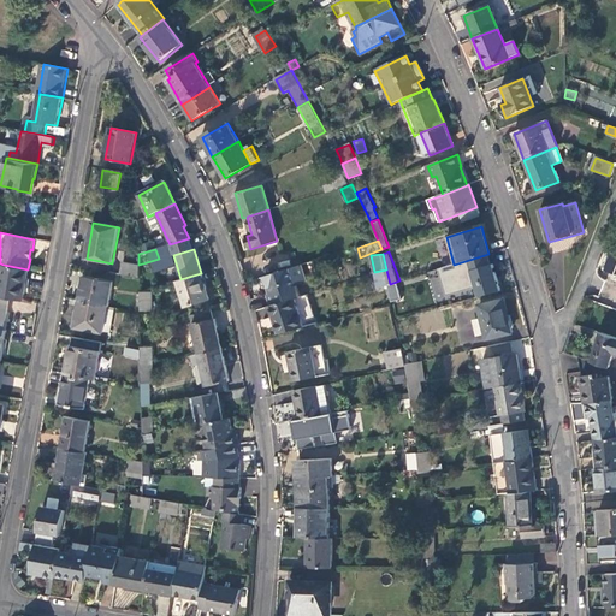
[(499,290),(489,254),(454,265),(439,268),(448,297),(475,289),(478,296),(499,290)]
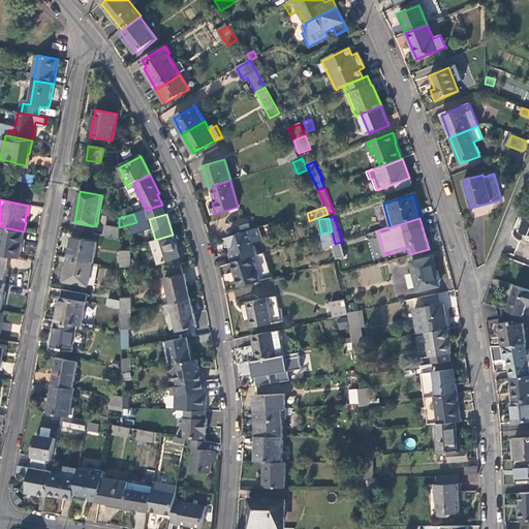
[(120,239),(119,228),(105,225),(103,236),(120,239)]
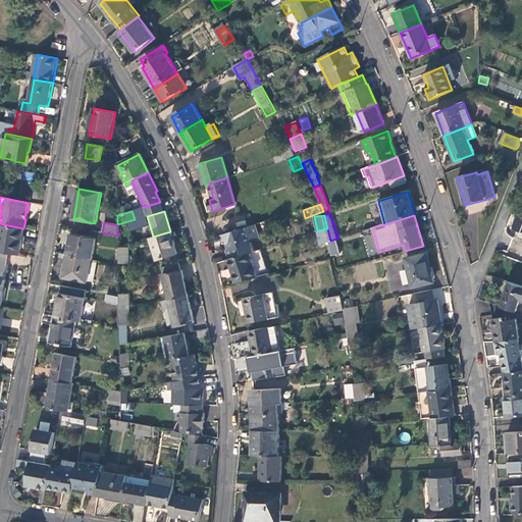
[(23,228),(3,224),(0,239),(0,251),(8,253),(19,255),(23,228)]
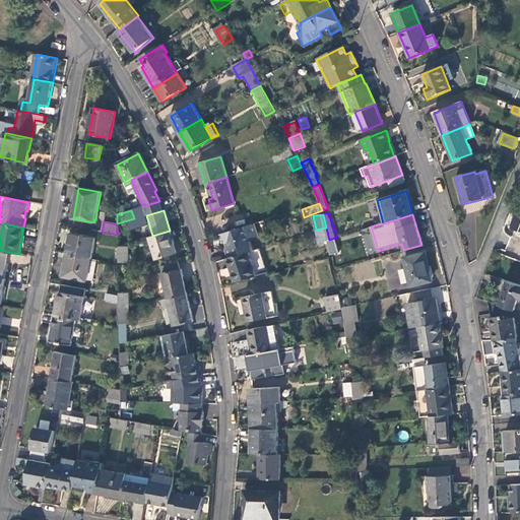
[(255,223),(223,234),(228,249),(224,250),(228,259),(249,252),(254,250),(251,240),(260,238),(255,223)]
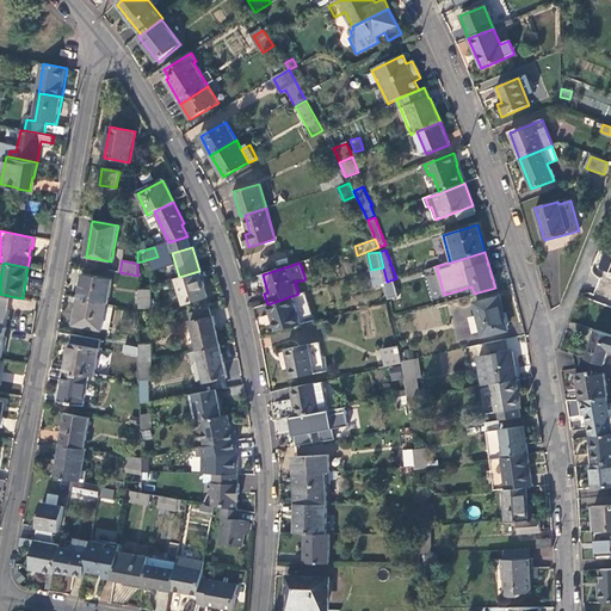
[(387,282),(383,267),(371,270),(375,284),(387,282)]
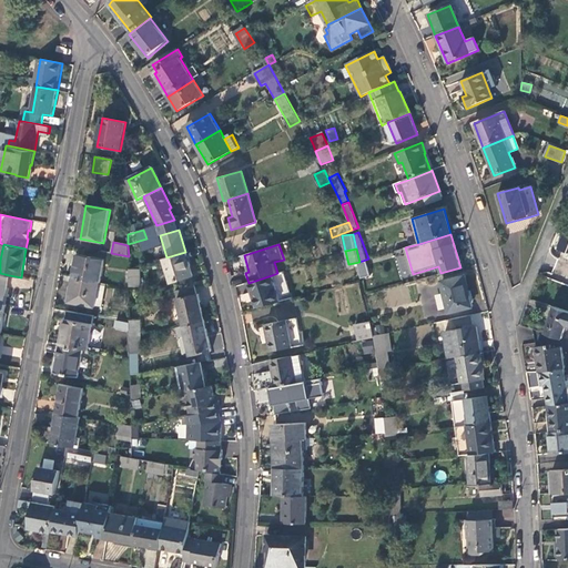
[(166,257),(163,260),(171,283),(193,276),(185,252),(166,257)]
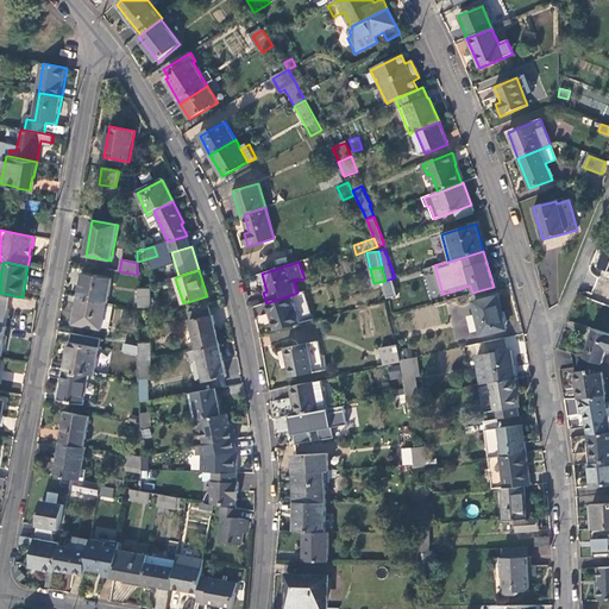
[(82,274),(79,299),(106,303),(107,303),(112,278),(82,274)]
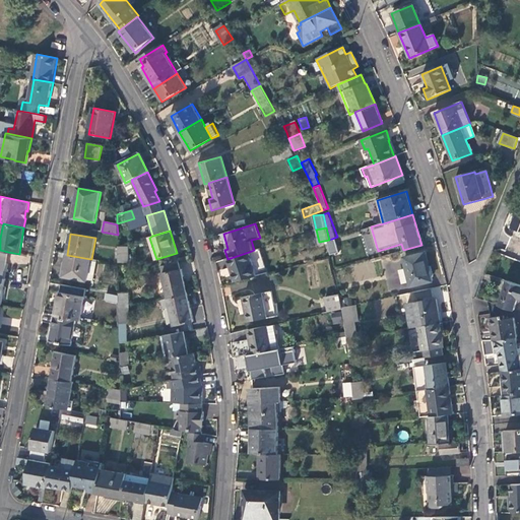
[(337,237),(329,240),(332,255),(341,253),(337,237)]
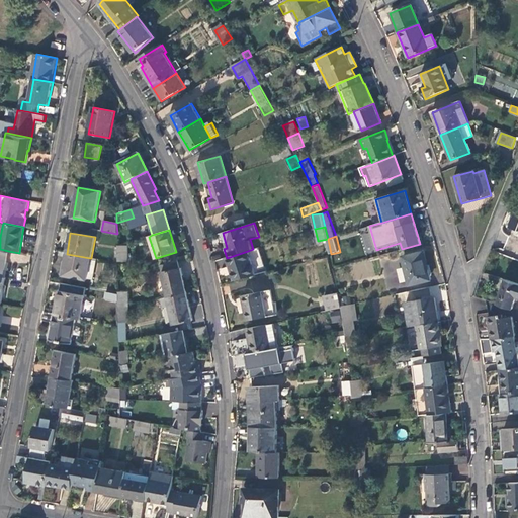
[(127,246),(117,246),(117,261),(127,261),(127,246)]
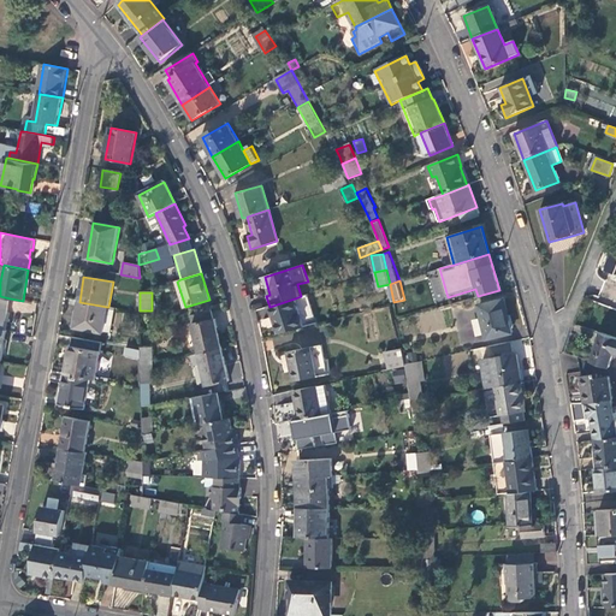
[(0,296),(0,329),(4,330),(10,298),(0,296)]
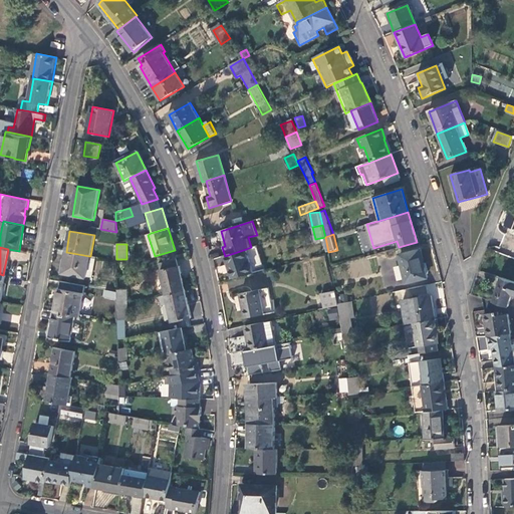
[(225,256),(222,257),(229,280),(253,273),(246,249),(225,256)]
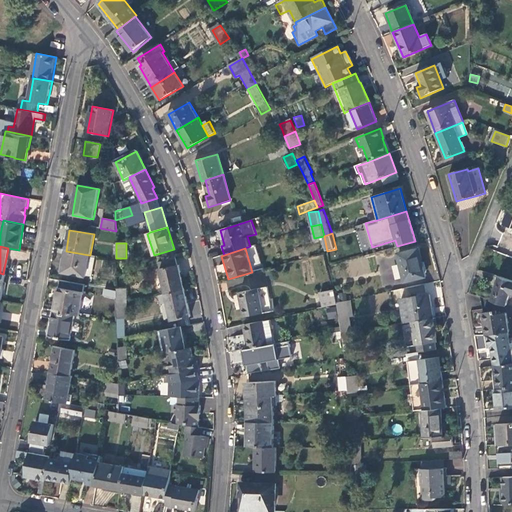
[(399,253),(405,281),(418,278),(418,275),(424,273),(419,249),(399,253)]
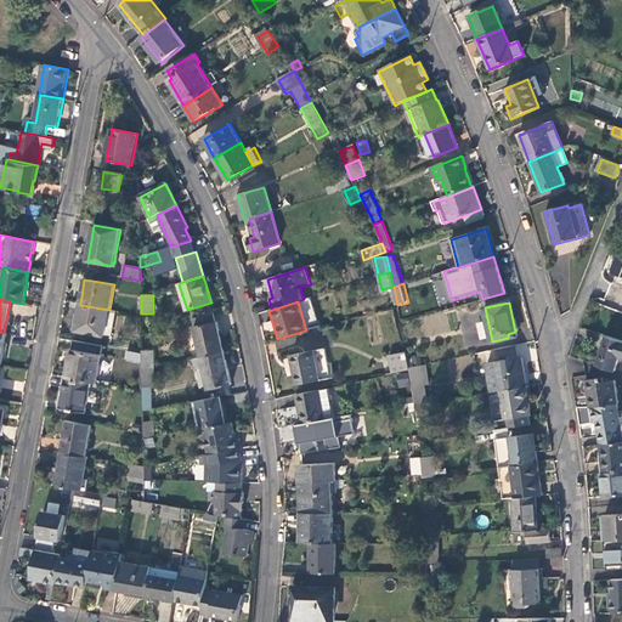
[(108,310),(80,305),(74,332),(103,337),(108,310)]
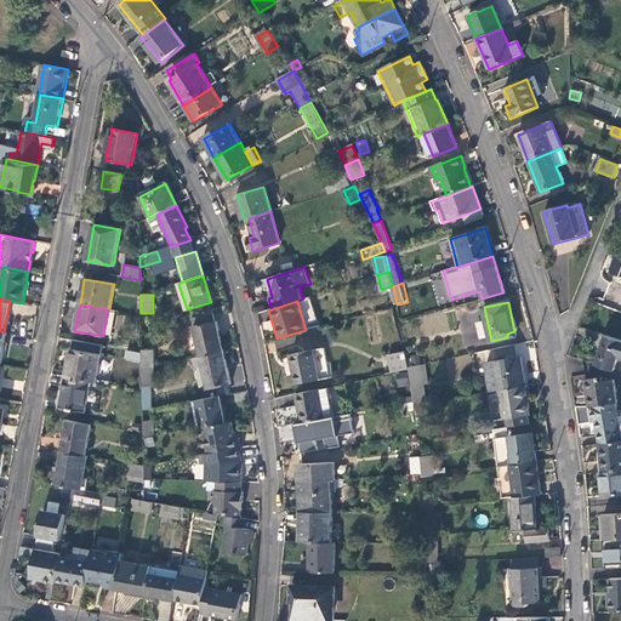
[(212,312),(193,318),(201,357),(223,352),(216,323),(215,323),(212,312)]
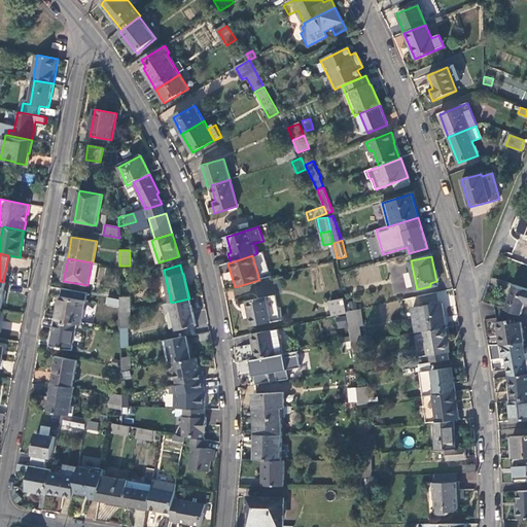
[(526,289),(514,285),(506,310),(521,315),(525,302),(526,302),(526,289)]
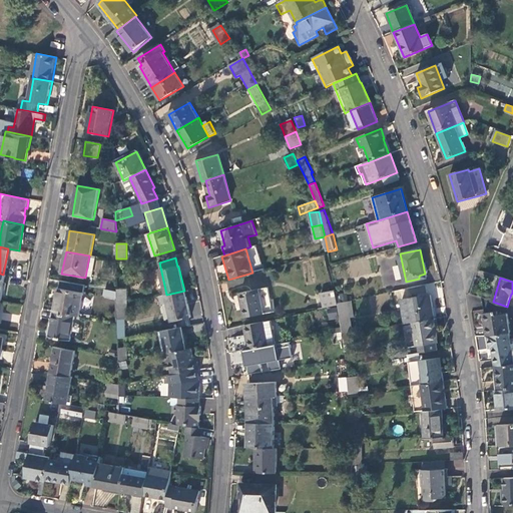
[(269,287),(239,293),(244,318),(277,312),(275,299),(271,300),(269,287)]
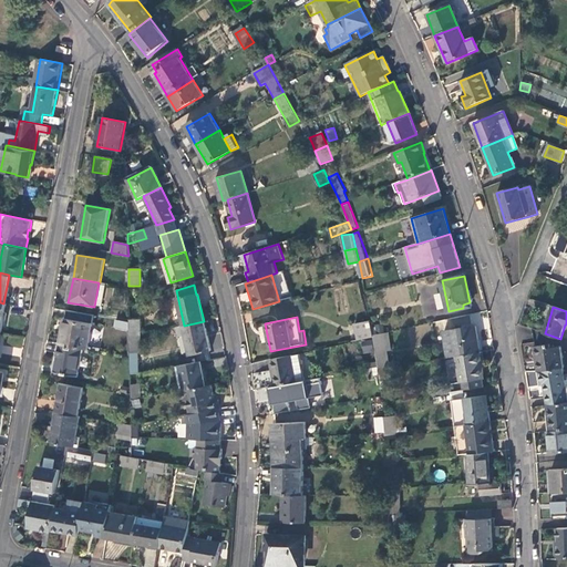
[(65,319),(61,344),(82,349),(88,350),(92,325),(65,319)]
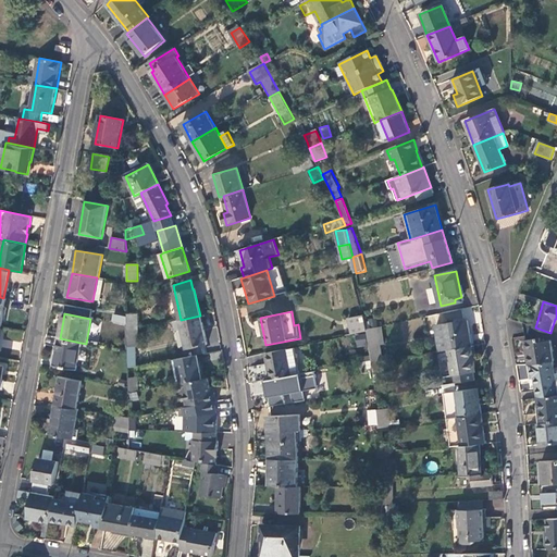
[(127,332),(127,317),(113,314),(111,330),(127,333),(127,332)]
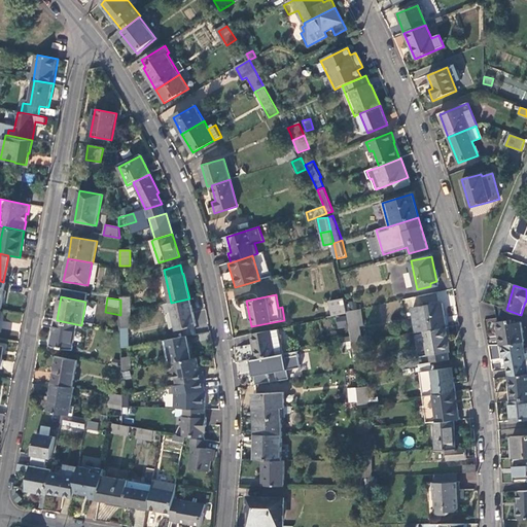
[(131,297),(119,297),(120,300),(120,314),(131,312),(131,297)]
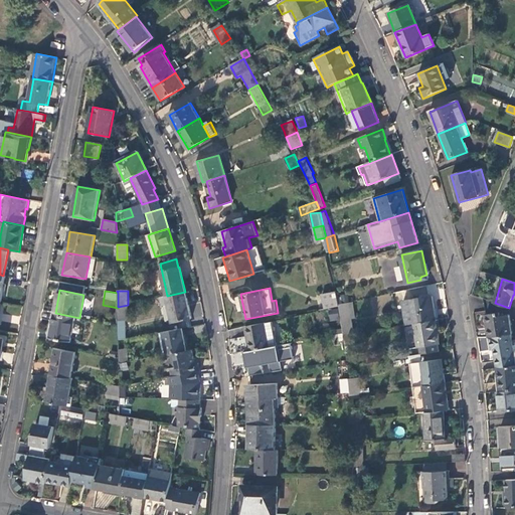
[(337,308),(340,307),(339,304),(337,291),(322,294),(325,310),(329,309),(337,308)]
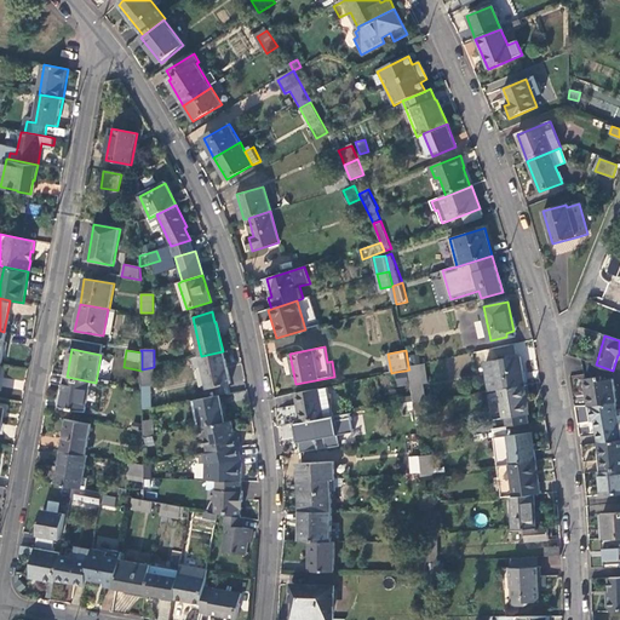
[(223,351),(201,356),(208,389),(230,384),(223,351)]
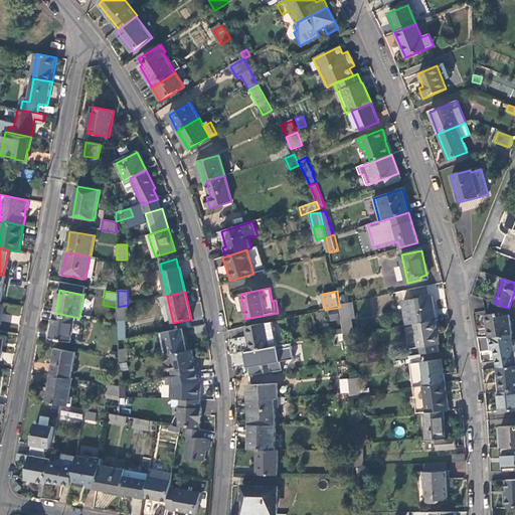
[(344,303),(351,302),(349,293),(342,294),(344,303)]
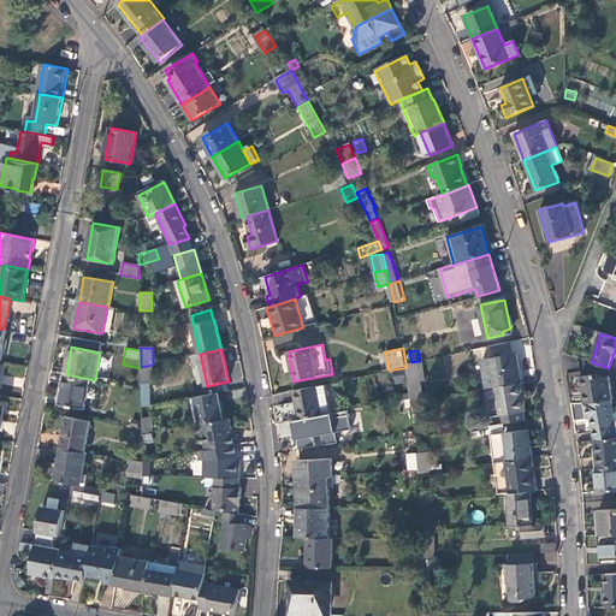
[(486,389),(497,386),(522,383),(517,354),(481,360),(486,389)]
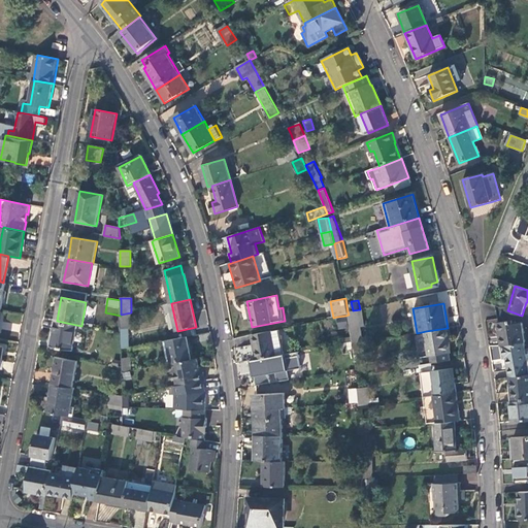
[(368,340),(363,308),(360,309),(353,310),(348,311),(349,319),(349,320),(350,321),(350,324),(353,342),(359,341),(368,340)]
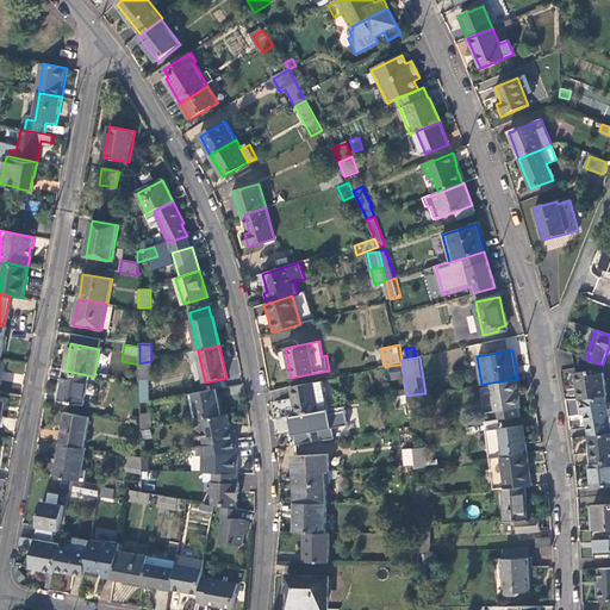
[(153,380),(151,361),(139,363),(139,365),(139,385),(139,388),(142,388),(142,403),(149,402),(148,380),(153,380)]
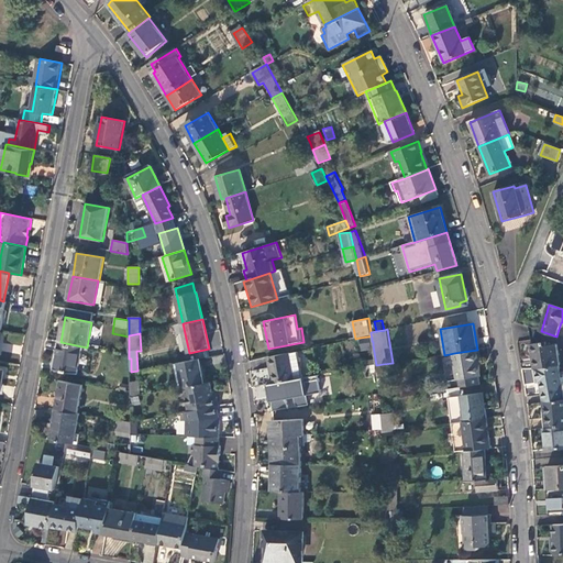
[(360,338),(362,348),(373,345),(373,342),(372,341),(372,340),(372,335),(368,337),(360,338)]
